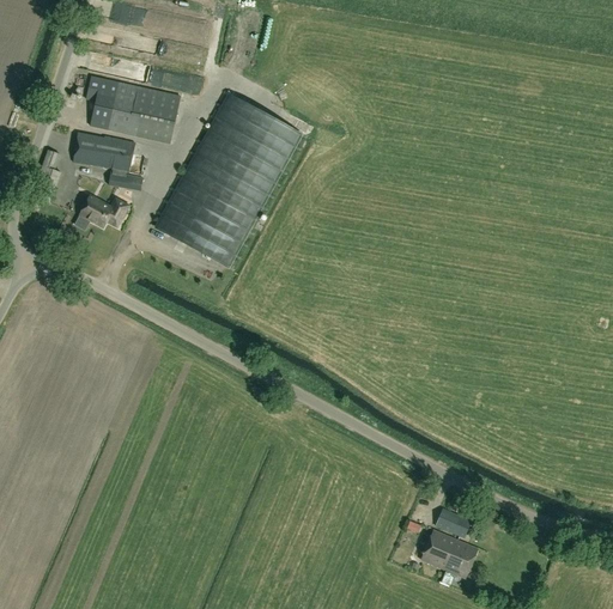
[(91,122),(171,140),(181,92),(91,73),(86,96),(96,98),(91,122)]
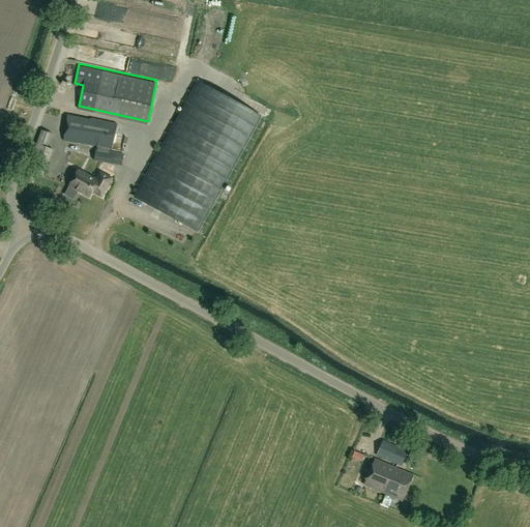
[(259,114),(200,81),(137,196),(196,229),(259,114)]
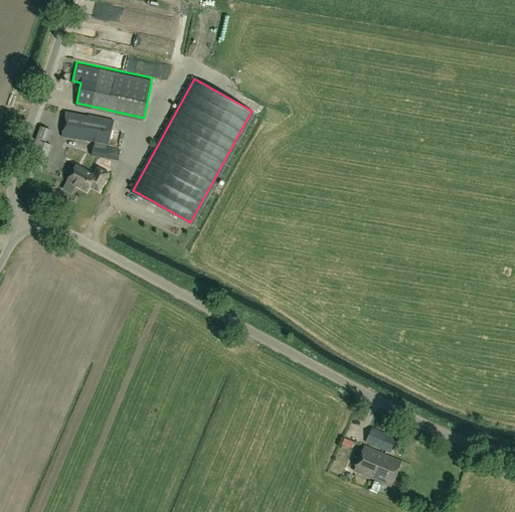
[(109,143),(113,117),(84,112),(84,113),(65,110),(61,134),(94,139),(94,140),(95,141),(106,142),(109,143)]
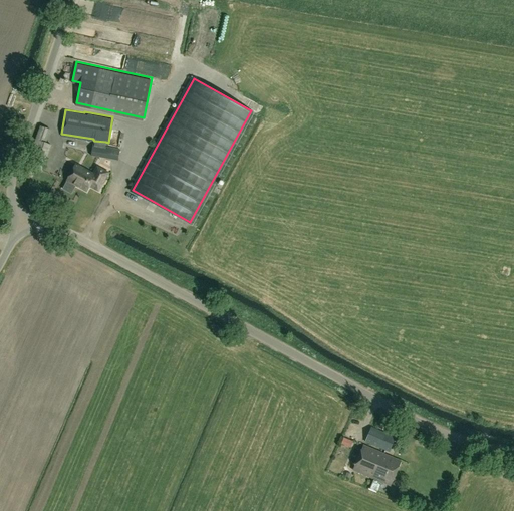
[(41,170),(52,142),(45,140),(50,126),(40,123),(26,165),(41,170)]
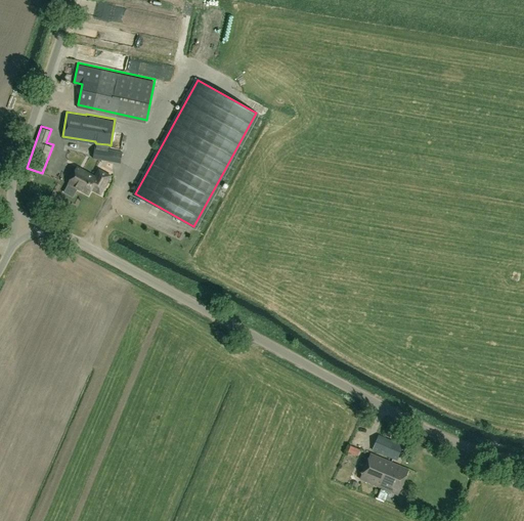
[(123,149),(107,147),(107,144),(96,143),(96,144),(95,144),(93,157),(121,162),(123,149)]
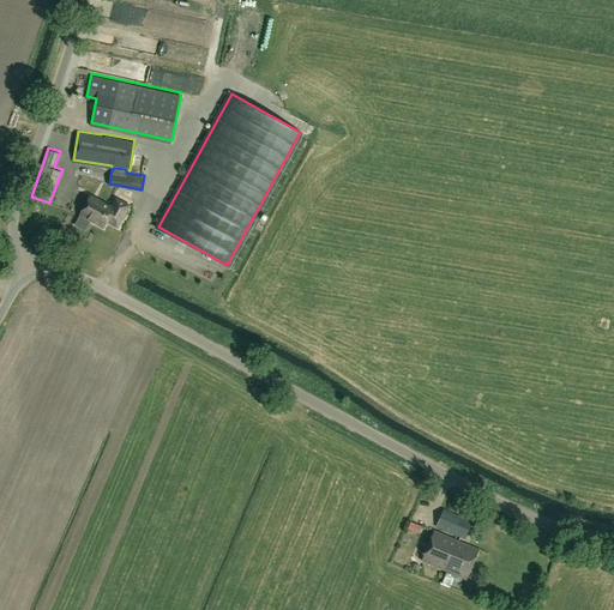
[(118,224),(128,204),(115,197),(112,205),(90,193),(80,213),(103,225),(107,219),(118,224)]
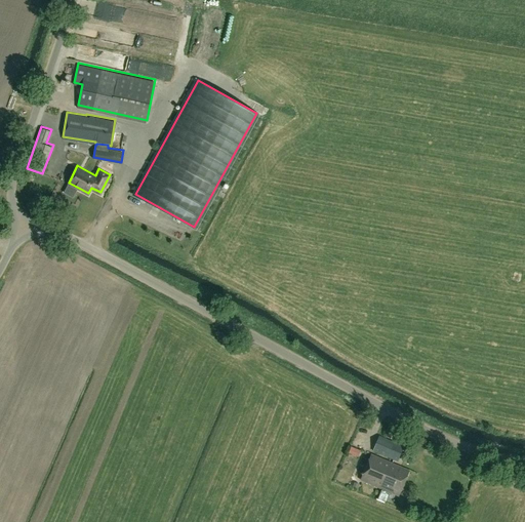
[(404,444),(386,436),(379,433),(373,448),(379,450),(398,458),(404,444)]
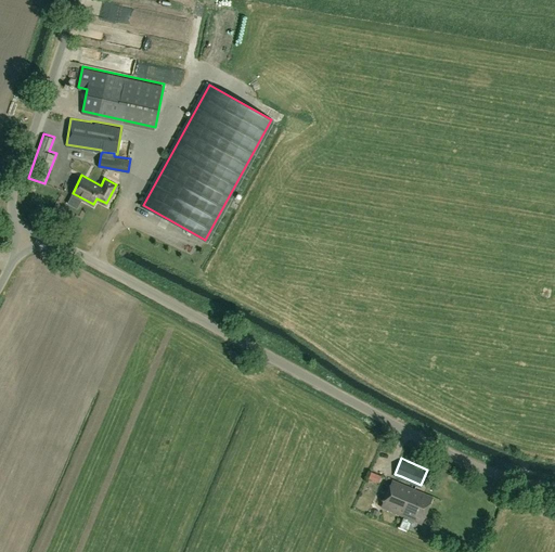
[(363,480),(375,484),(378,474),(366,471),(363,480)]
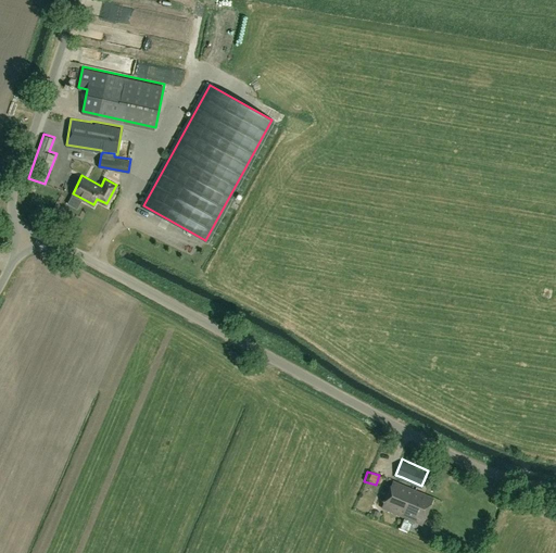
[(404,514),(415,489),(393,479),(382,505),(404,514)]
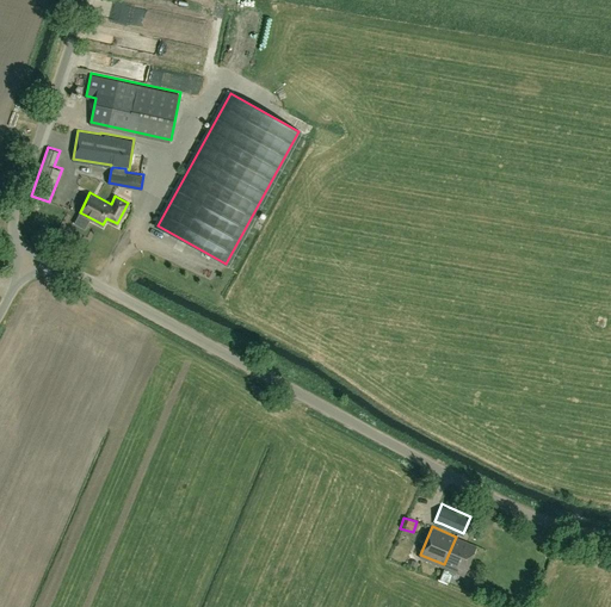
[(476,545),(456,537),(444,564),(464,574),(476,545)]
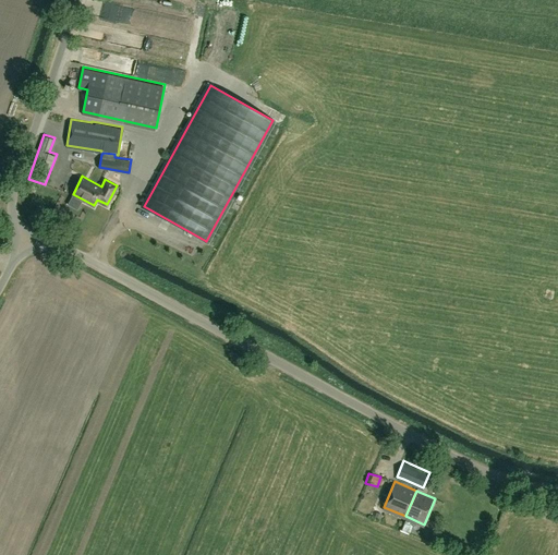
All buildings are outlined.
